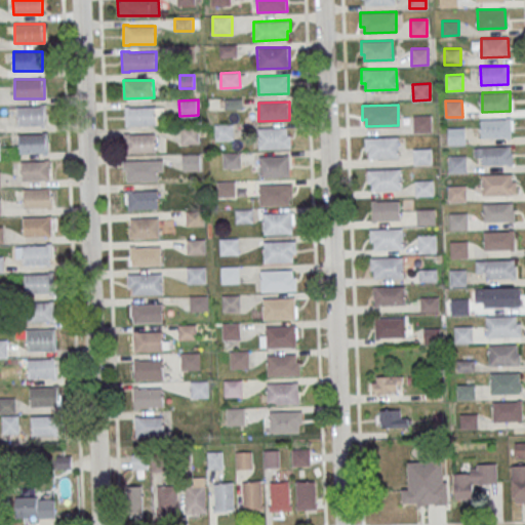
[(17,107),(47,106),(47,124),(17,125),(17,107)]
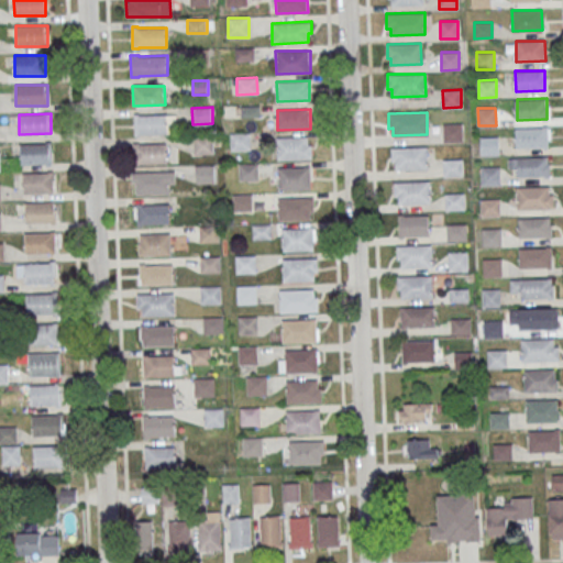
[(134,116),(166,114),(166,134),(134,134),(134,116)]
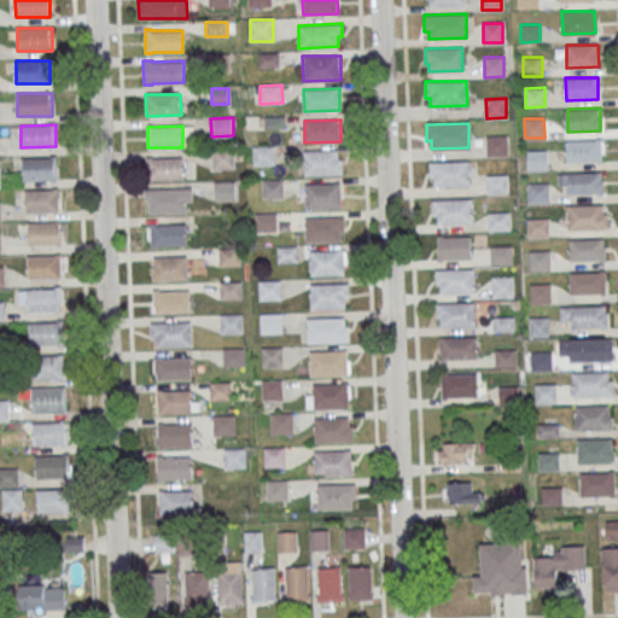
[(488,136),(507,135),(507,155),(488,156),(488,136)]
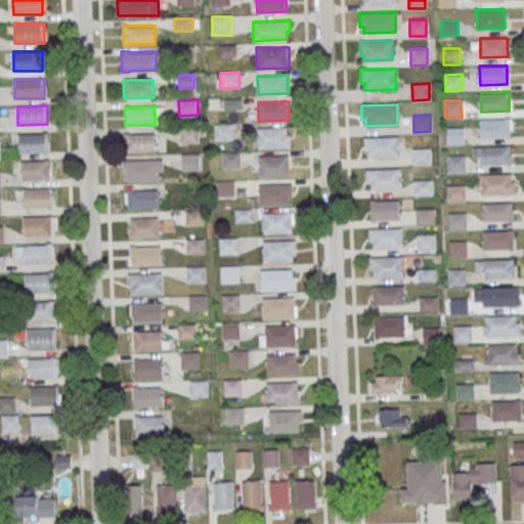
[(479,120),(510,119),(510,136),(480,137),(479,120)]
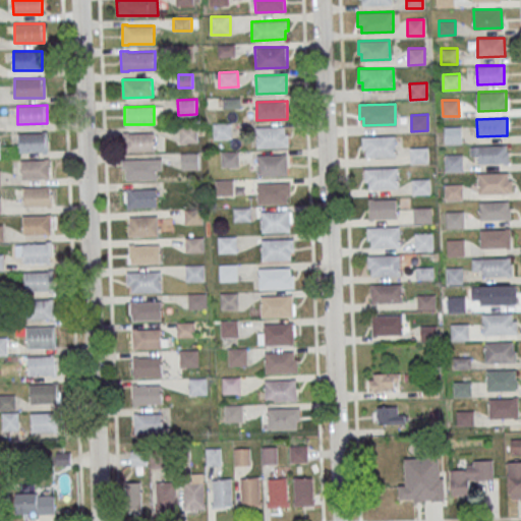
[(214,124),(232,123),(232,138),(214,139),(214,124)]
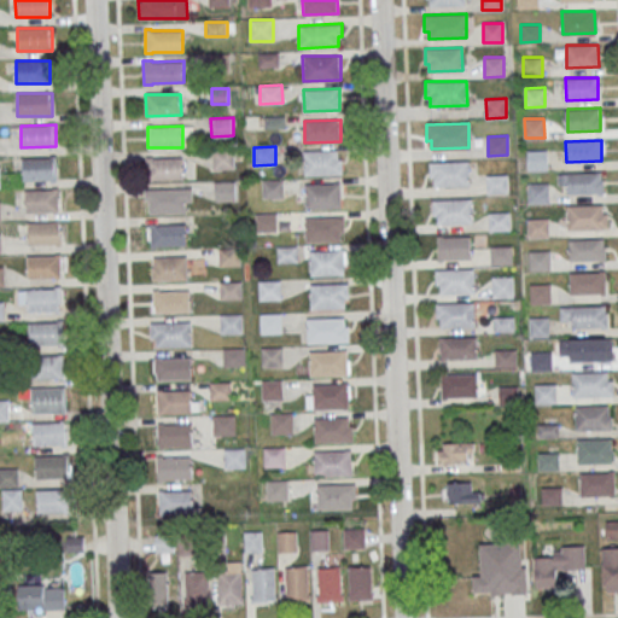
[(213,150),(234,150),(235,168),(213,168),(213,150)]
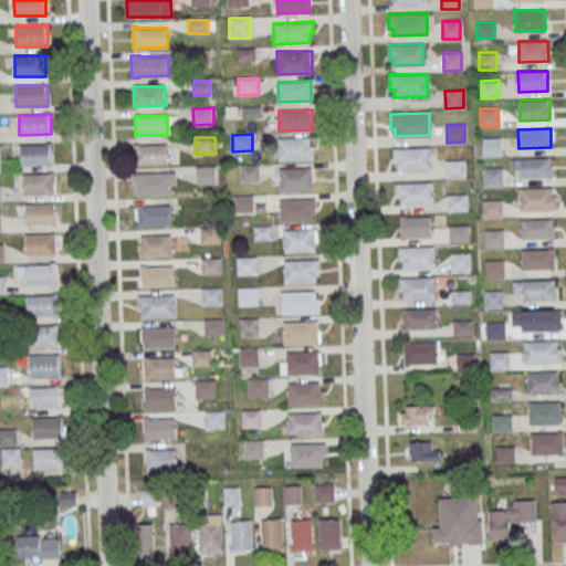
[(278,138),(313,137),(313,160),(279,161),(278,138)]
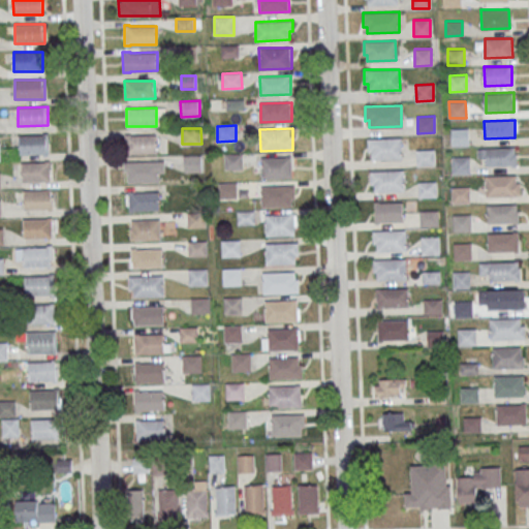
[(452,128),(468,128),(468,145),(452,146),(452,128)]
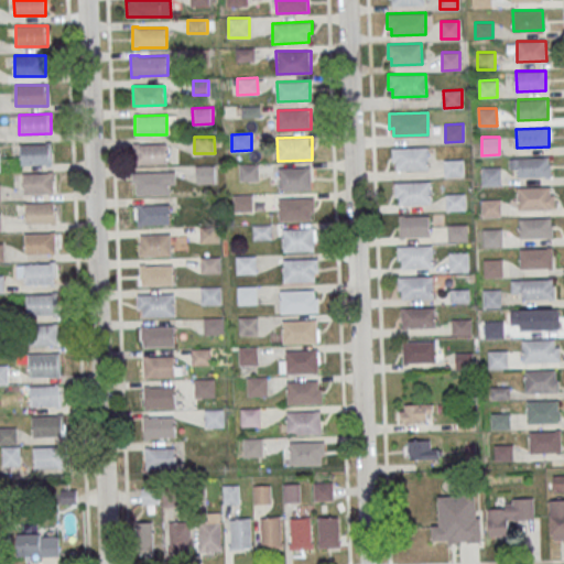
[(21,144),(53,143),(53,163),(21,163),(21,144)]
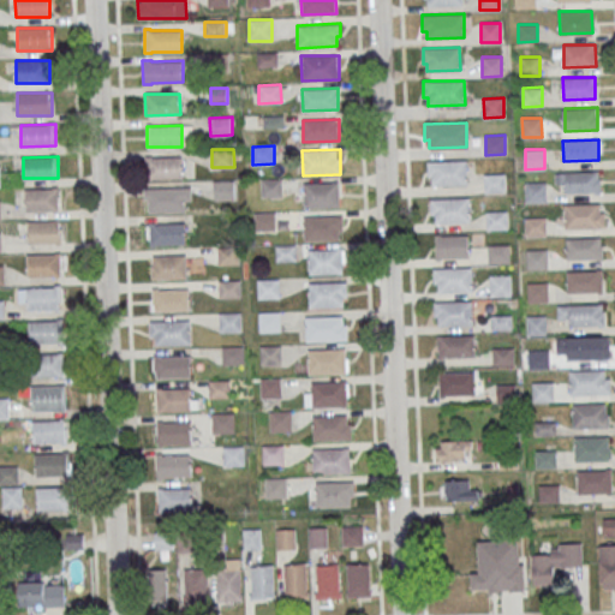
[(147,157),(181,157),(183,178),(148,179),(147,157)]
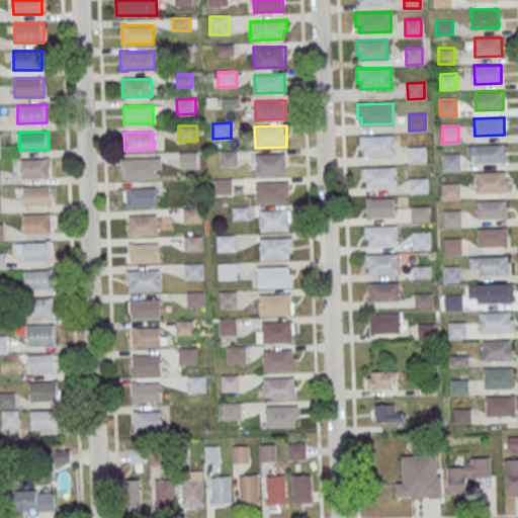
[(360,136),(393,135),(394,155),(364,156),(364,148),(360,149),(360,136)]
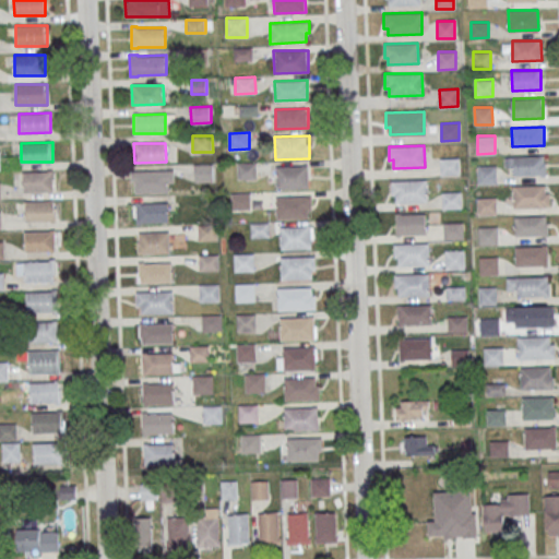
[(504,156),(544,155),(544,174),(513,175),(512,167),(504,167),(504,156)]
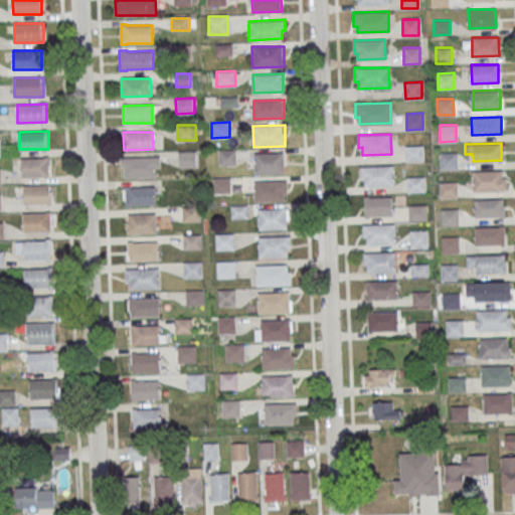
[(405,145),(421,145),(422,161),(405,161),(405,145)]
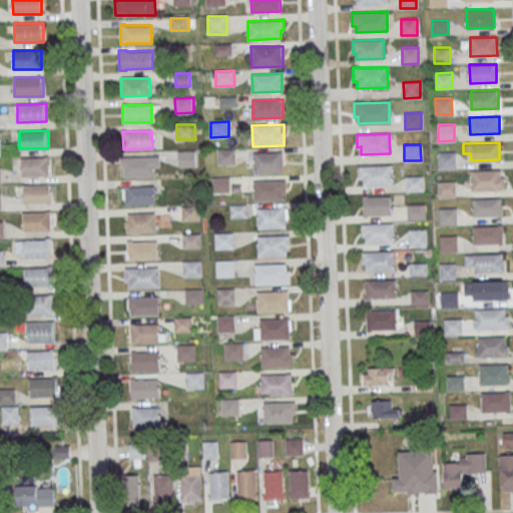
[(216,149),(235,148),(235,163),(217,164),(216,149)]
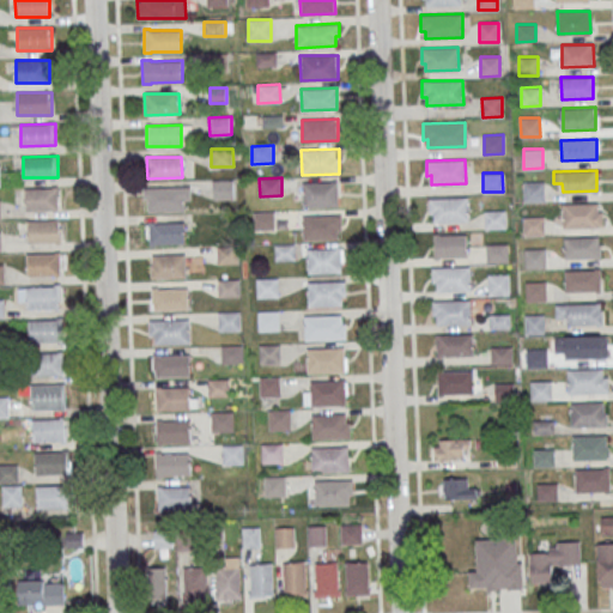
[(212,181),(235,180),(235,198),(213,199),(212,181)]
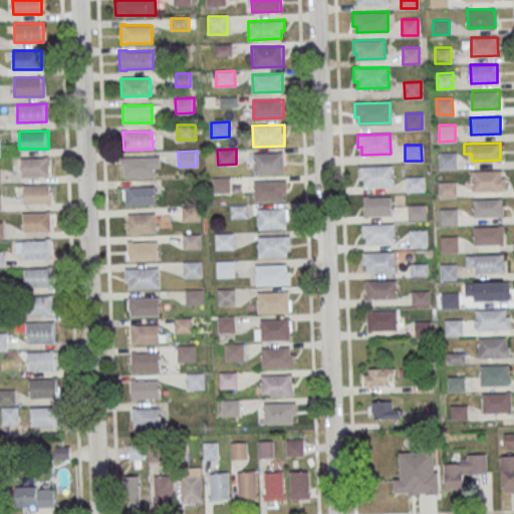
[(440,153),(456,152),(456,168),(440,169),(440,153)]
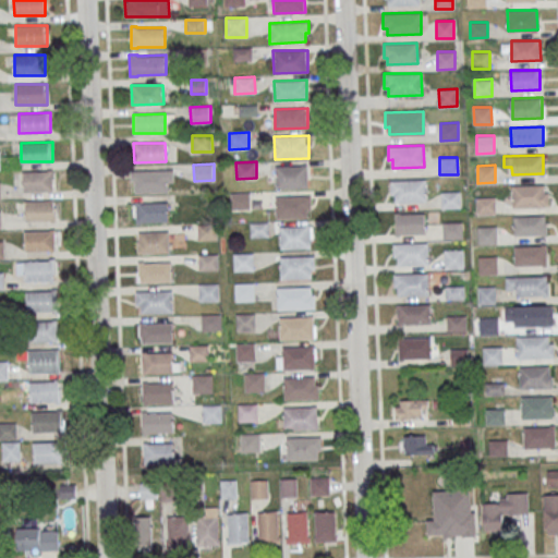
[(275,166),(310,166),(311,187),(276,189),(275,166)]
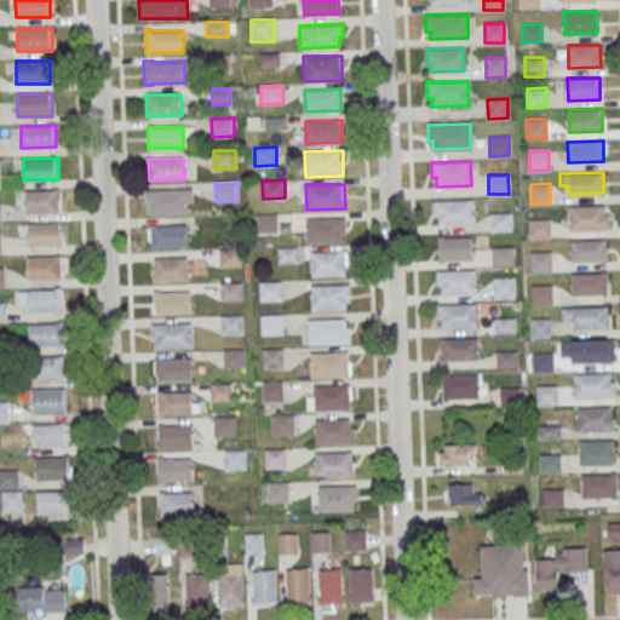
[(144,190),(193,189),(193,201),(187,201),(187,213),(149,214),(149,201),(144,201),(144,190)]
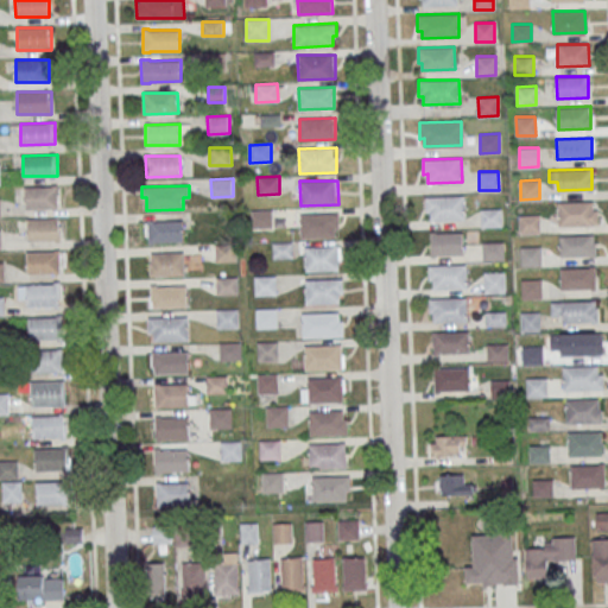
[(24,187),(58,187),(58,207),(24,208),(24,187)]
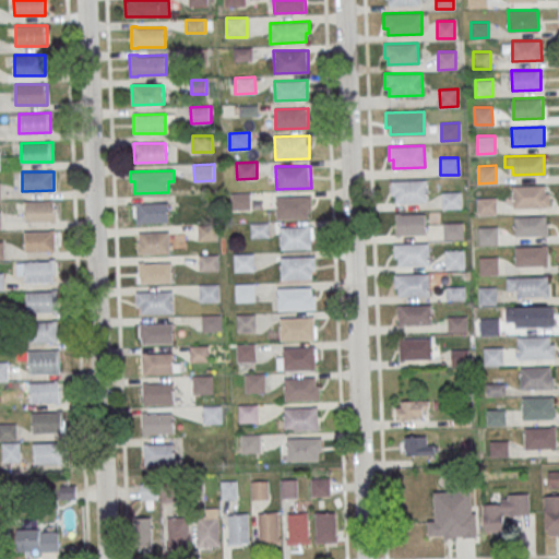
[(392,180),(427,179),(428,202),(396,203),(396,194),(392,194),(392,180)]
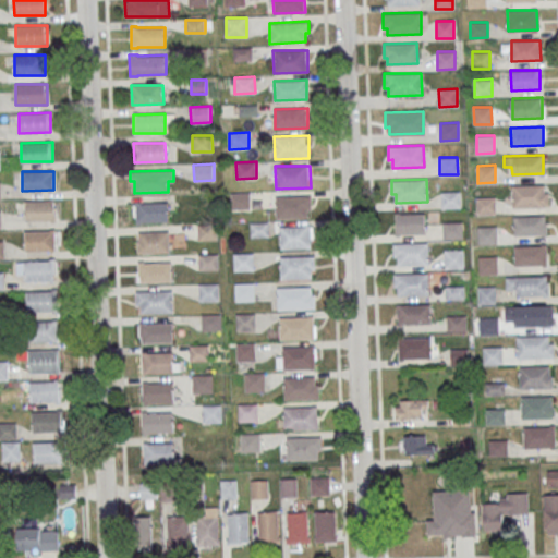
[(512,186),(544,185),(544,204),(513,205),(512,186)]
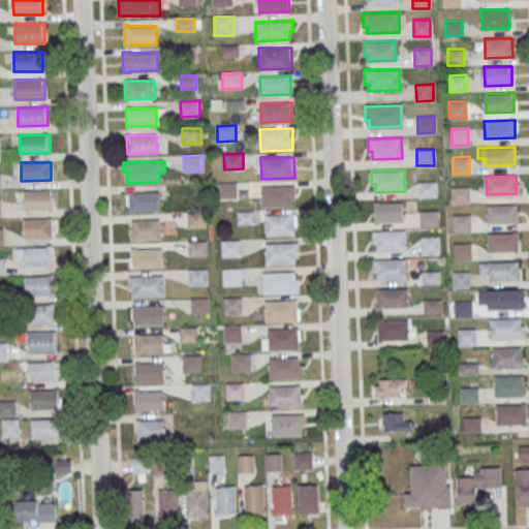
[(418,181),(436,181),(436,197),(418,197),(418,181)]
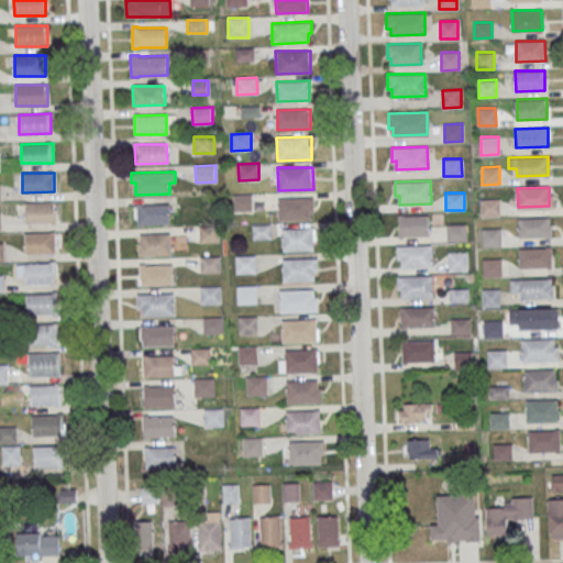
[(232,195),(252,194),(253,210),(232,211),(232,195)]
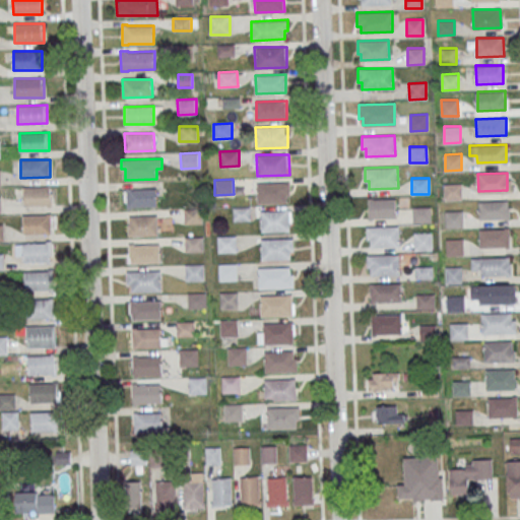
[(256,183),(288,183),(289,203),(257,204),(256,183)]
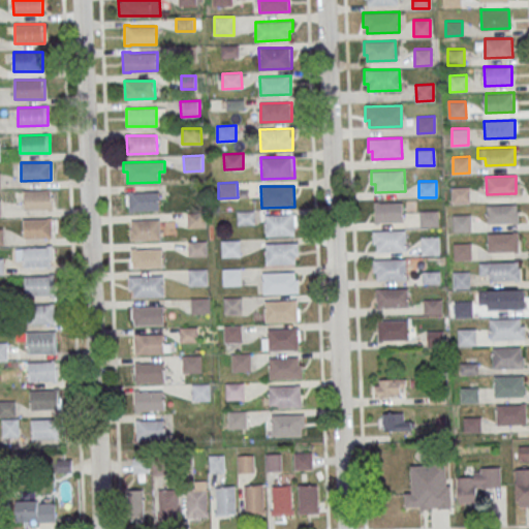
[(452,187),(468,186),(469,203),(452,204),(452,187)]
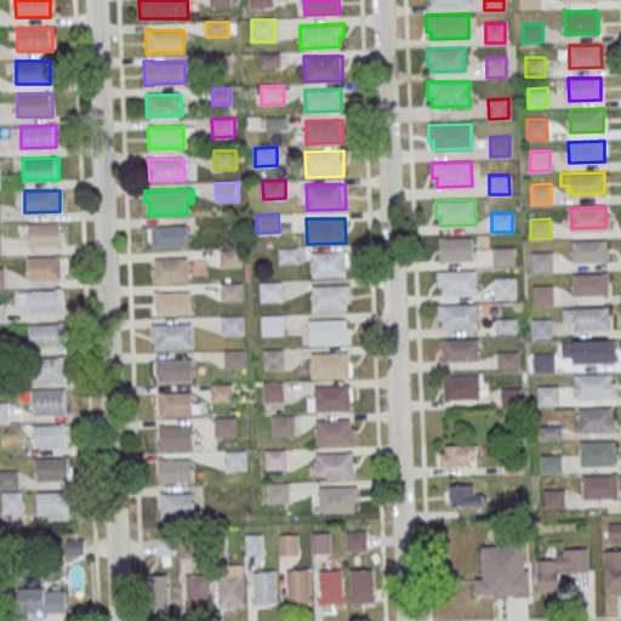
[(27,223),(62,223),(63,244),(28,245),(27,223)]
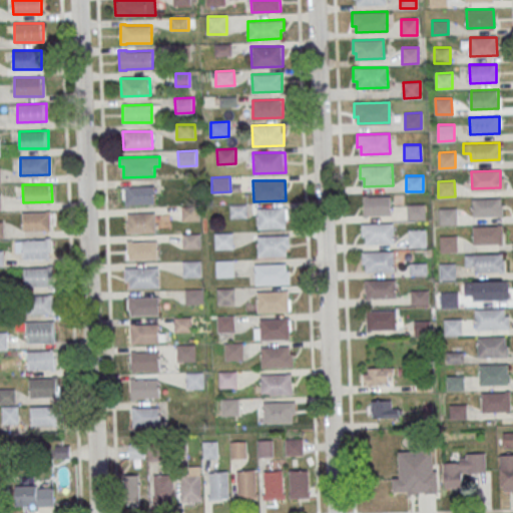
[(126,187),(155,186),(155,203),(126,204),(126,187)]
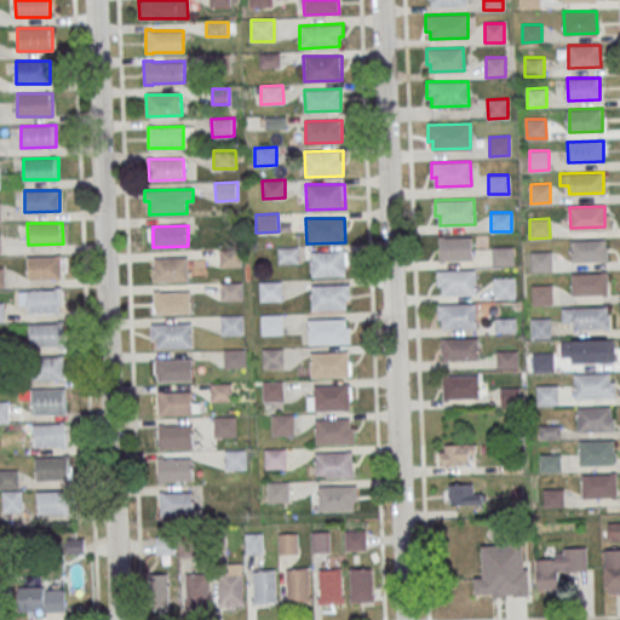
[(440,262),(472,262),(472,237),(440,237),(440,262)]
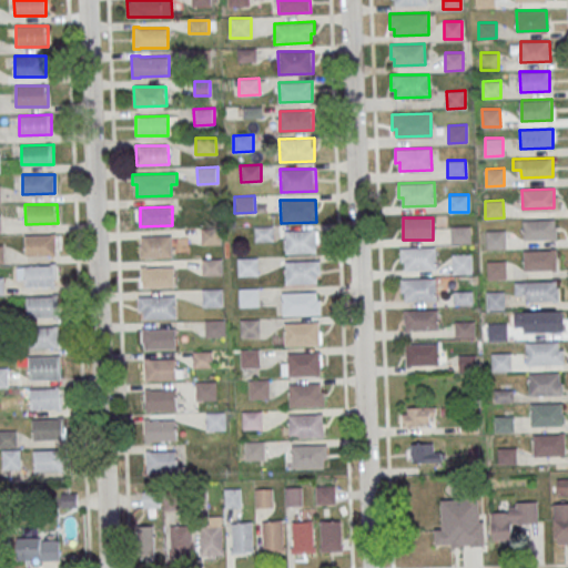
[(524,220),(555,220),(555,239),(524,240),(524,220)]
